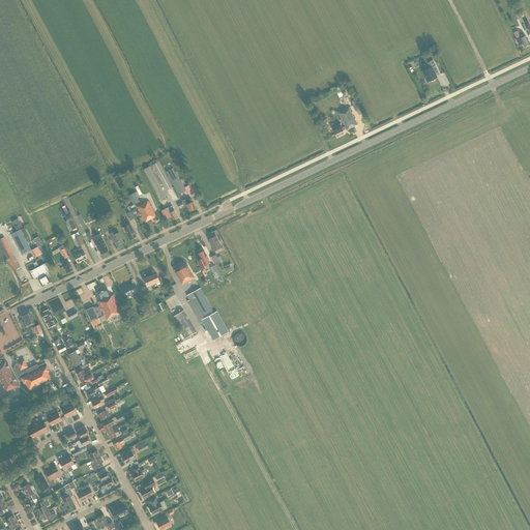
[(520,37),(521,38),(520,38),(525,48),(529,45),(525,36),(524,33),(521,35),(518,31),(513,33),(517,38),(520,37)]
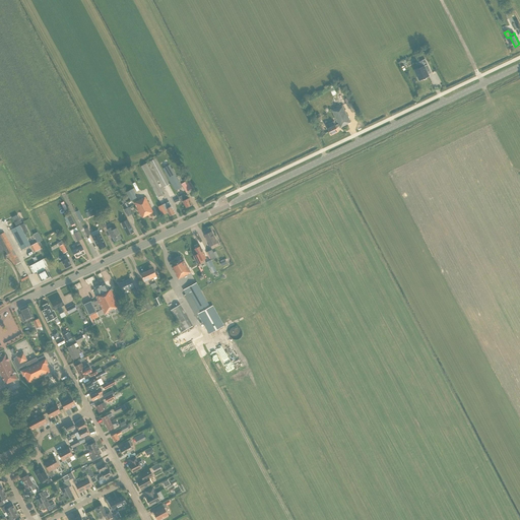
[(429,76),(425,67),(414,71),(418,80),(429,76)]
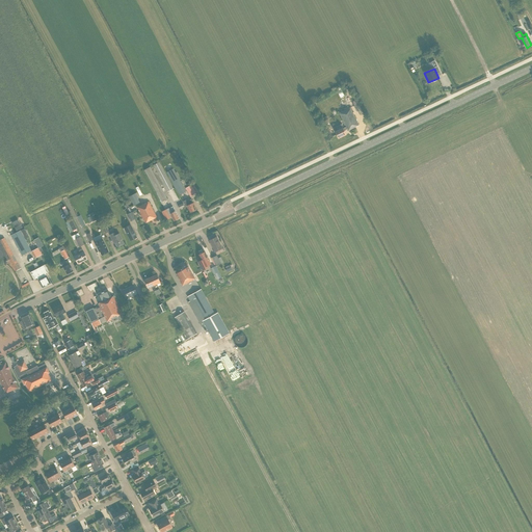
[(348,131),(355,127),(358,125),(350,108),(340,113),(346,127),(343,129),(341,125),(334,128),(339,138),(346,135),(344,131),(347,129),(348,131)]
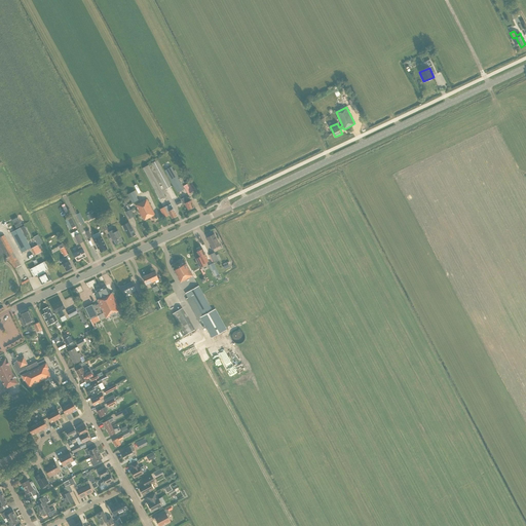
[(165,190),(172,187),(157,160),(152,163),(165,190)]
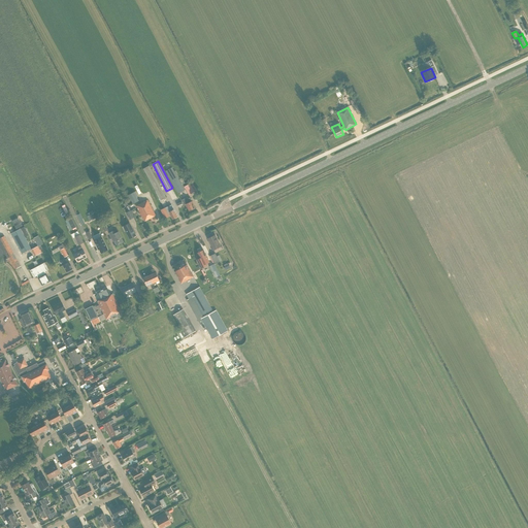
[(161,200),(166,198),(149,166),(143,169),(161,200)]
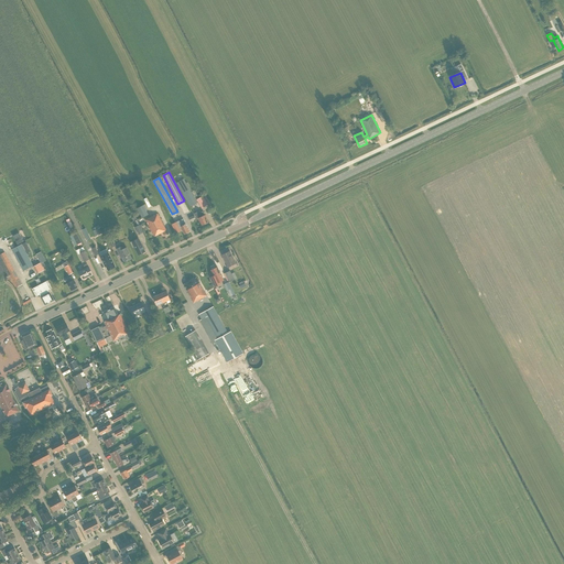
[(183,179),(176,182),(191,207),(197,203),(183,179)]
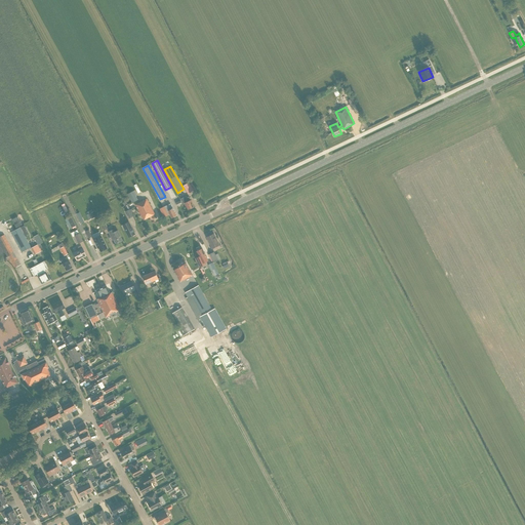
[(194,191),(189,183),(184,186),(188,194),(194,191)]
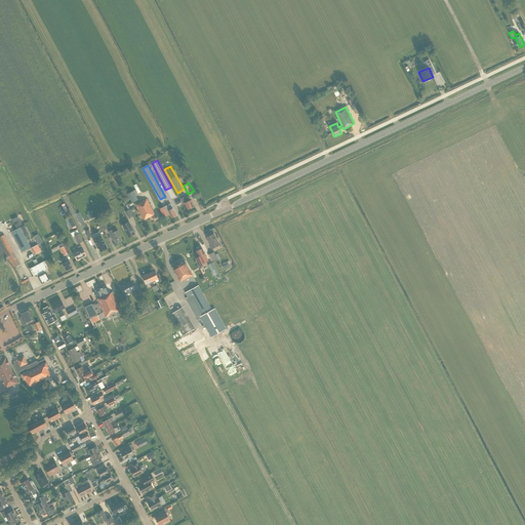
[(138,200),(133,191),(127,194),(132,203),(138,200)]
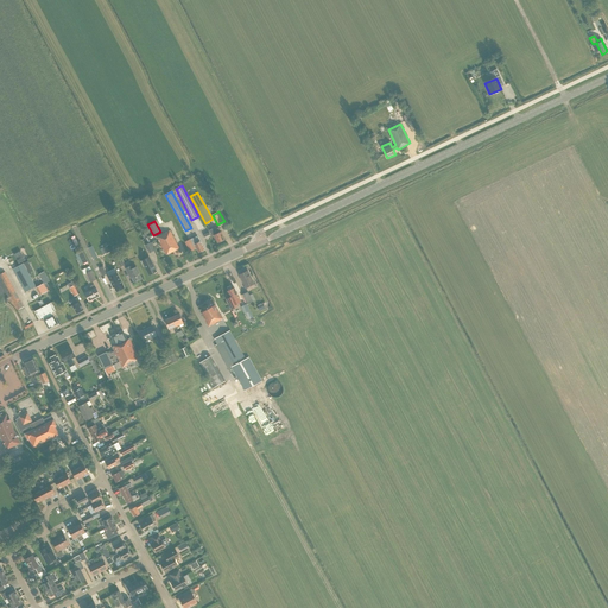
[(217,244),(225,240),(223,236),(221,232),(220,228),(216,229),(215,228),(209,230),(213,236),(214,235),(217,244)]
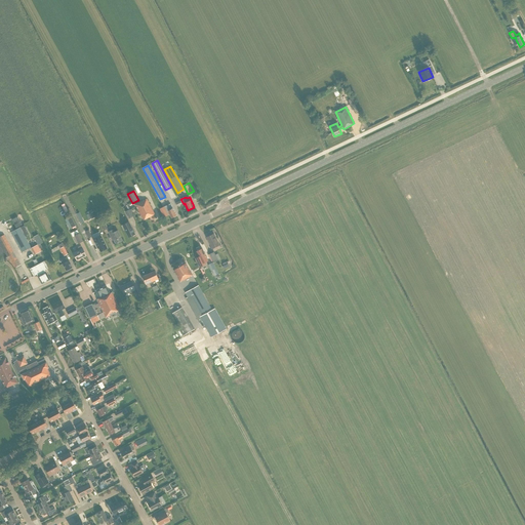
[(144,220),(155,214),(147,199),(135,204),(144,220)]
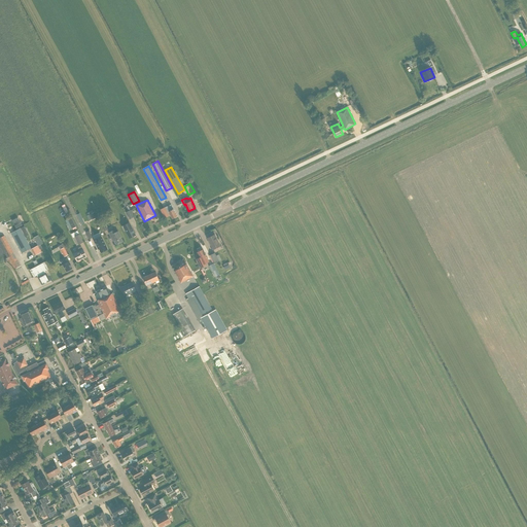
[(171,205),(161,209),(165,218),(169,216),(168,213),(170,213),(172,218),(177,216),(171,205)]
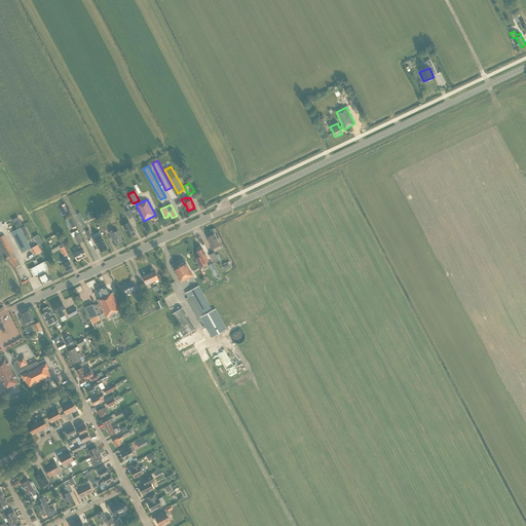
[(135,235),(132,227),(130,227),(128,222),(121,226),(124,231),(125,230),(129,237),(135,235)]
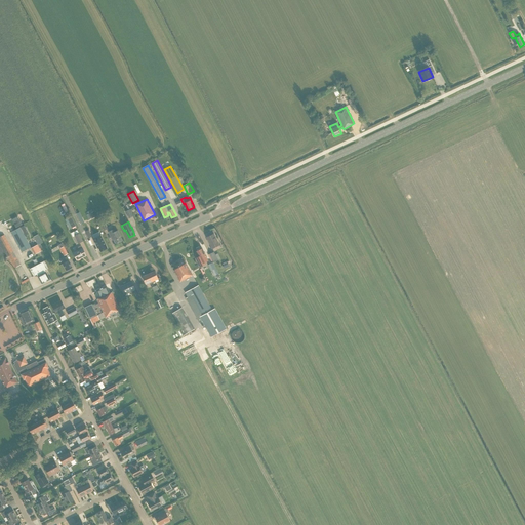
[(19,228),(11,232),(22,252),(31,247),(19,228)]
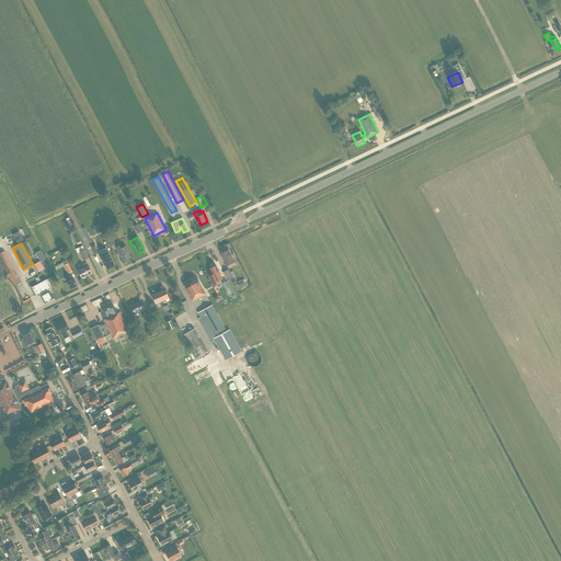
[(89,258),(82,245),(76,249),(78,253),(80,252),(84,261),(89,258)]
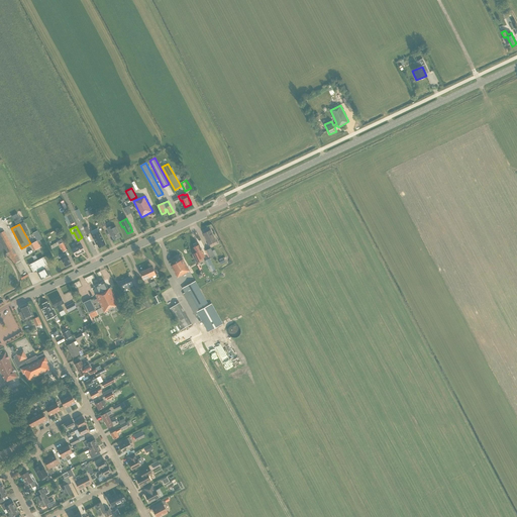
[(112,236),(114,240),(121,236),(116,227),(113,228),(112,226),(107,228),(111,236),(112,236)]
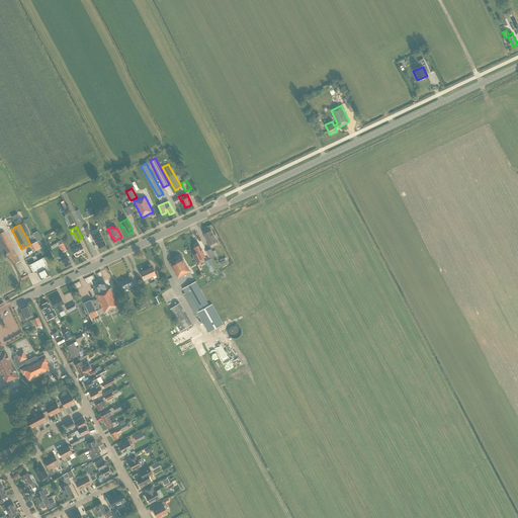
[(217,242),(210,231),(204,234),(209,245),(217,242)]
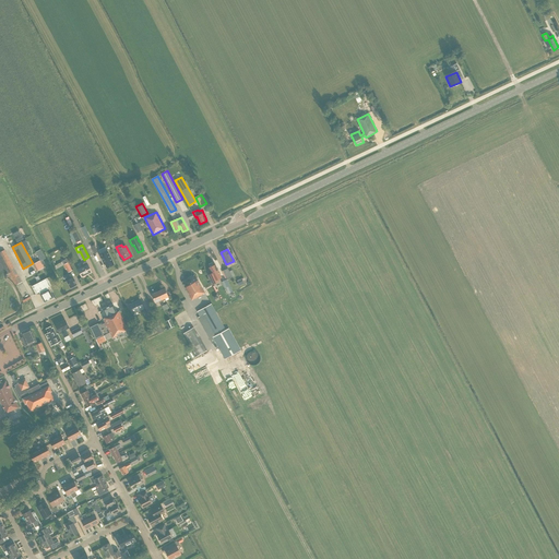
[(16,285),(16,286),(23,283),(4,250),(0,251),(0,270),(0,271),(6,269),(15,285),(16,285)]
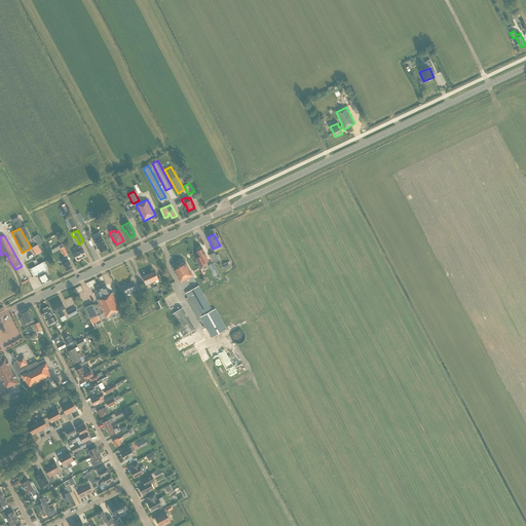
[(101,252),(108,249),(101,235),(94,239),(98,249),(99,249),(101,252)]
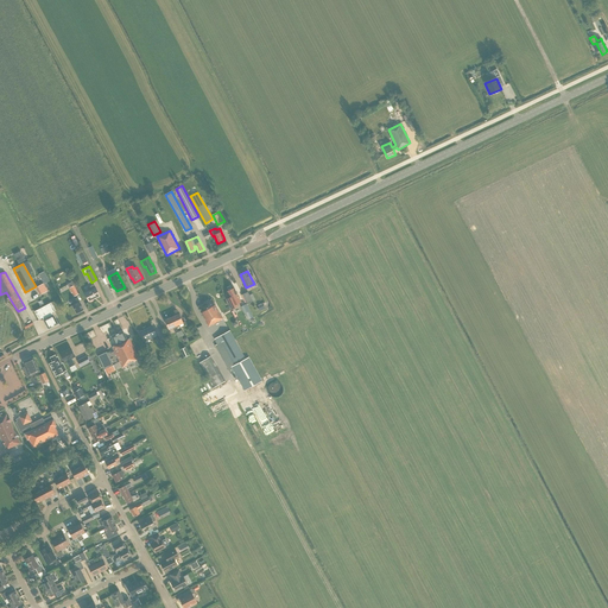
[(49,291),(44,283),(36,287),(40,296),(49,291)]
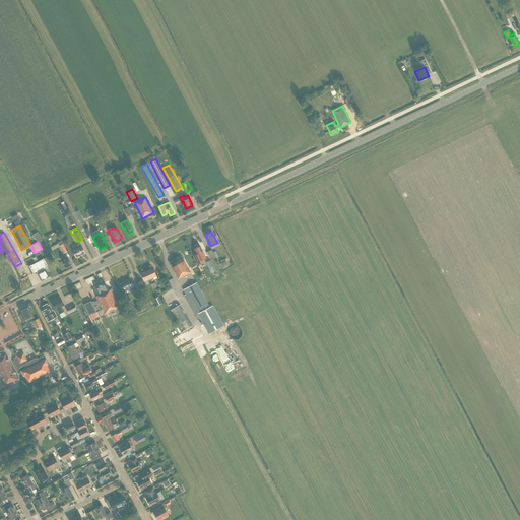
[(76,245),(77,248),(72,251),(76,258),(85,253),(82,246),(81,246),(80,243),(76,245)]
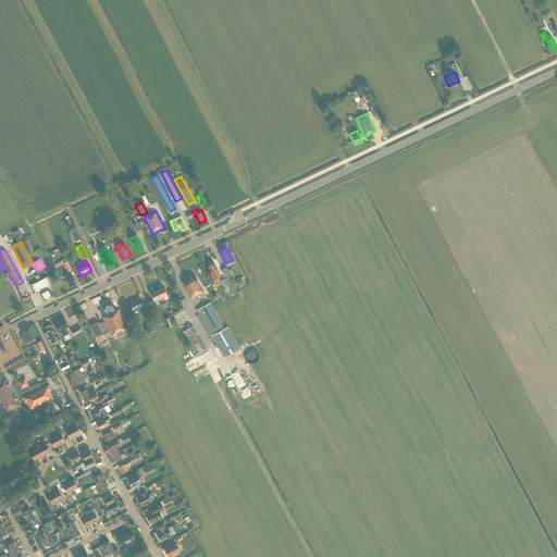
[(221,277),(214,264),(209,267),(211,272),(208,274),(212,284),(219,281),(218,279),(221,277)]
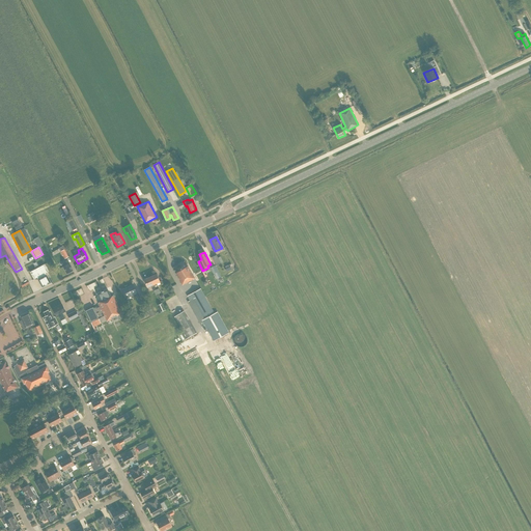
[(216,255),(212,257),(216,266),(220,263),(223,261),(220,256),(218,257),(216,255)]
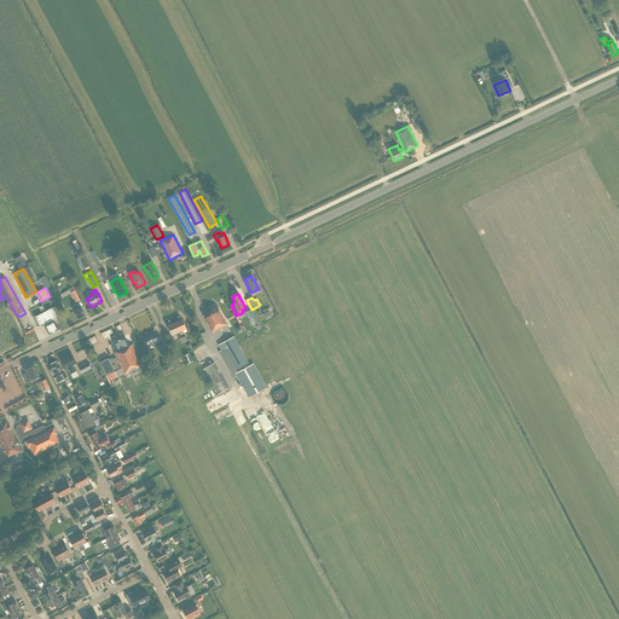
[(79,319),(85,316),(84,312),(81,307),(80,307),(79,304),(75,305),(77,308),(74,311),(79,319)]
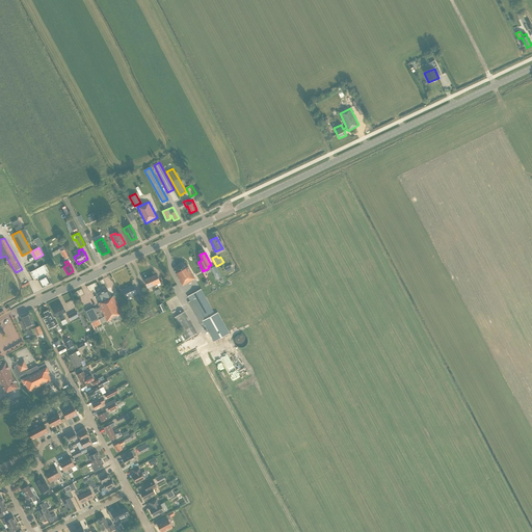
[(195,278),(185,262),(173,268),(183,286),(195,278)]
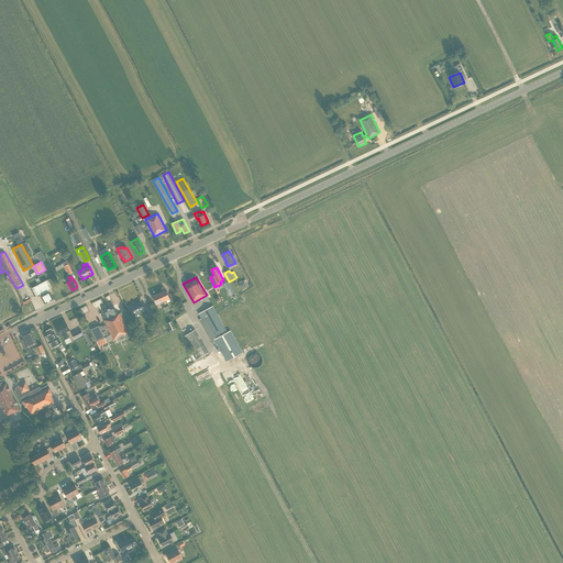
[(47,279),(32,288),(36,296),(40,294),(41,296),(45,305),(54,299),(50,291),(48,289),(52,288),(47,279)]
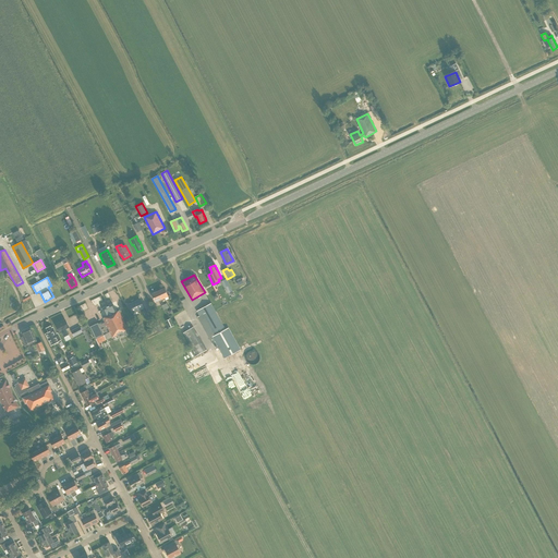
[(165,288),(158,291),(162,301),(165,300),(165,298),(168,296),(165,288)]
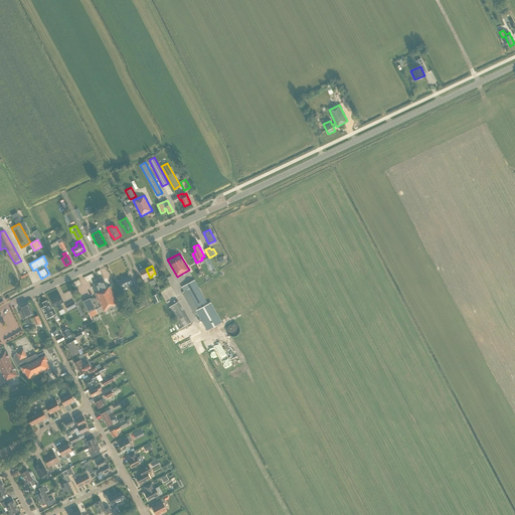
[(148,279),(150,278),(146,269),(140,271),(144,279),(147,278),(148,279)]
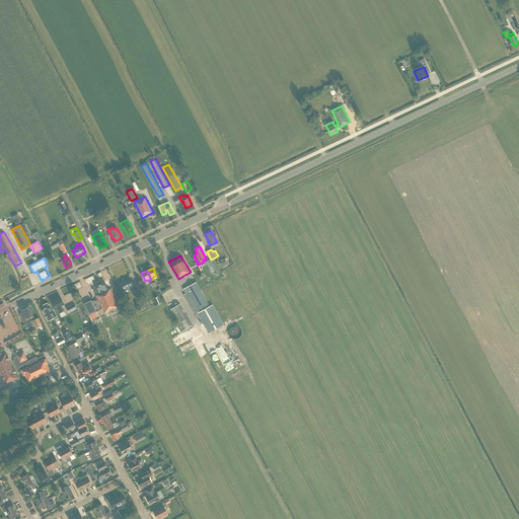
[(123,292),(128,289),(129,291),(131,290),(130,288),(134,287),(130,278),(120,283),(123,292)]
